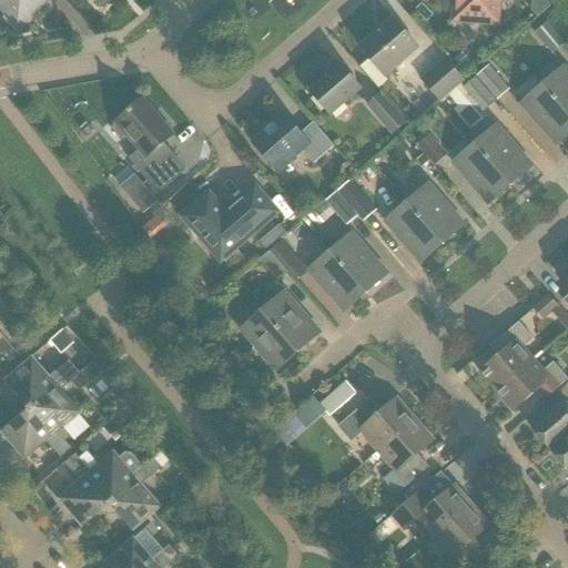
[(0,0),(0,9),(6,16),(2,19),(14,33),(30,20),(27,17),(47,0),(0,0)]
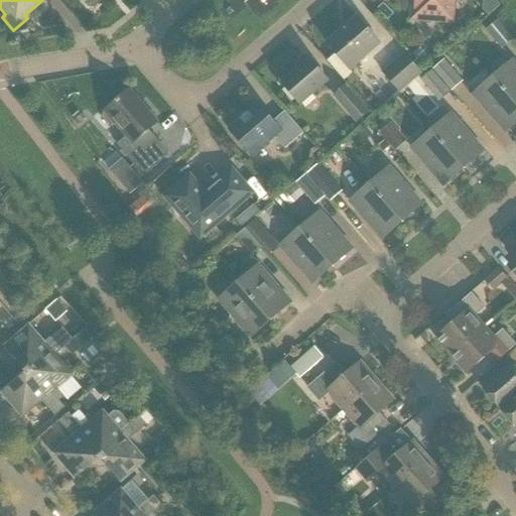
[(413,0),(412,19),(453,22),(454,0),(413,0)]
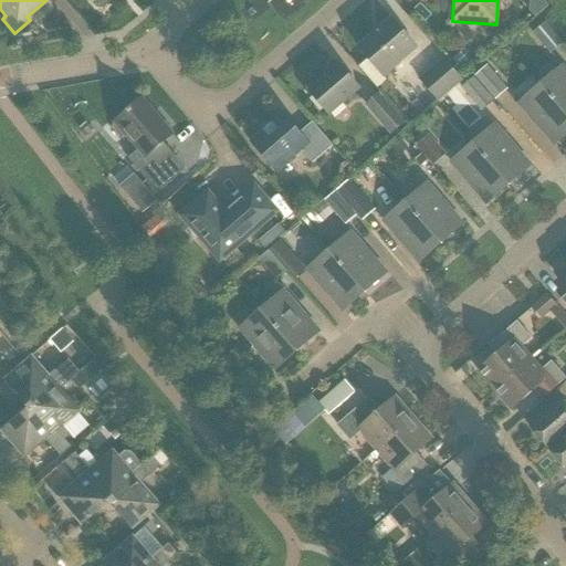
[(359,49),(380,72),(383,75),(417,46),(394,20),(359,49)]
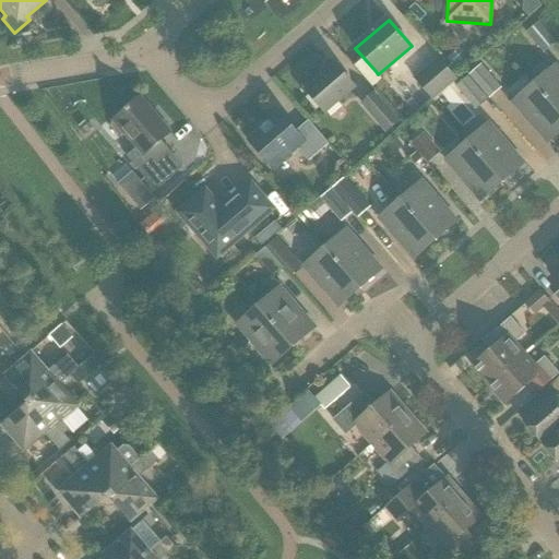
[(526,34),(544,54),(557,43),(538,23),(526,34)]
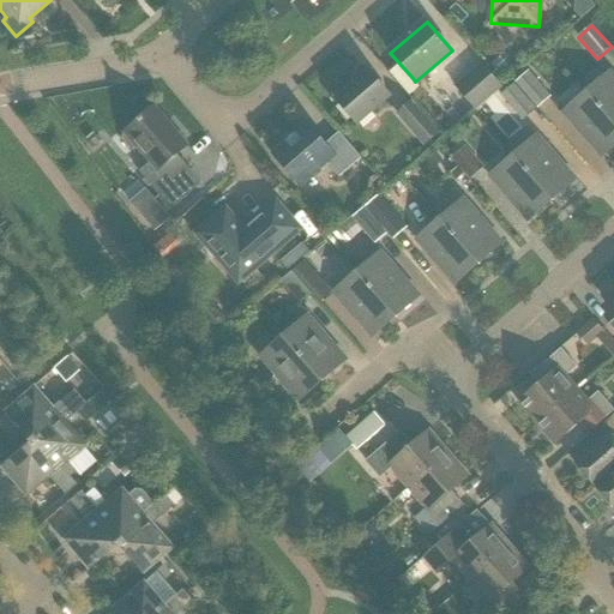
[(455,86),(476,110),(503,88),(481,62),(455,86)]
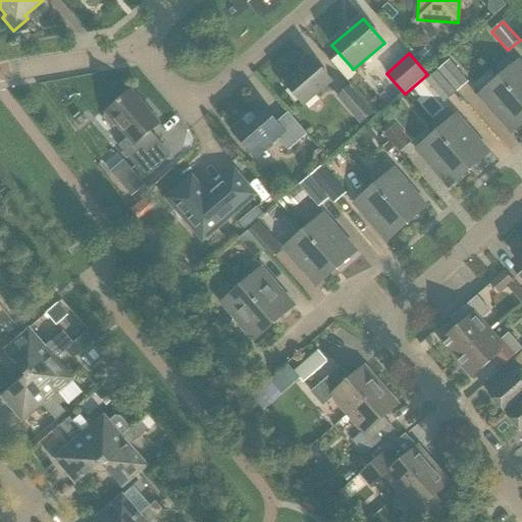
[(331,82),(319,66),(314,61),(286,85),(304,105),(331,82)]
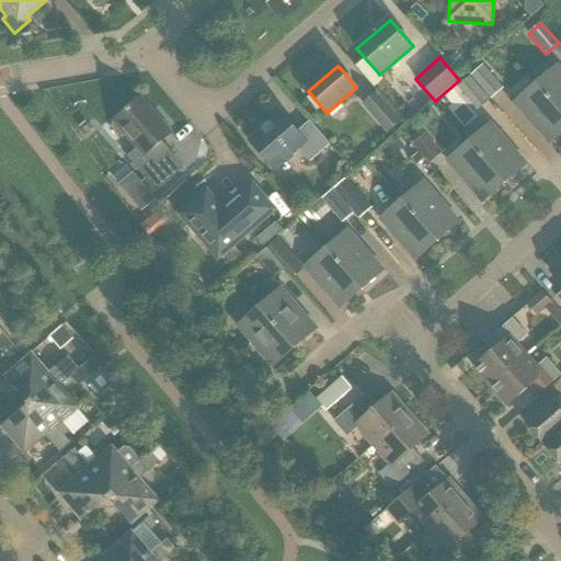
[(483,66),(470,77),(491,100),(504,89),(483,66)]
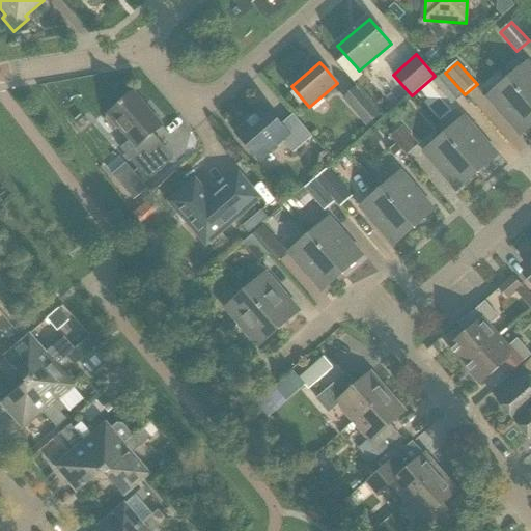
[(508,80),(530,106),(530,65),(528,62),(508,80)]
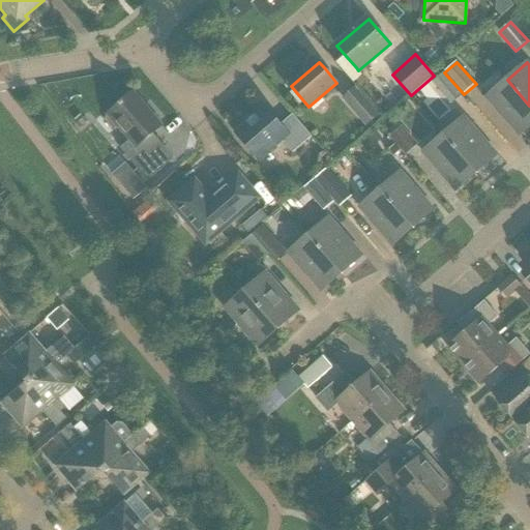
[(464,94),(444,72),(433,83),(451,105),(464,94)]
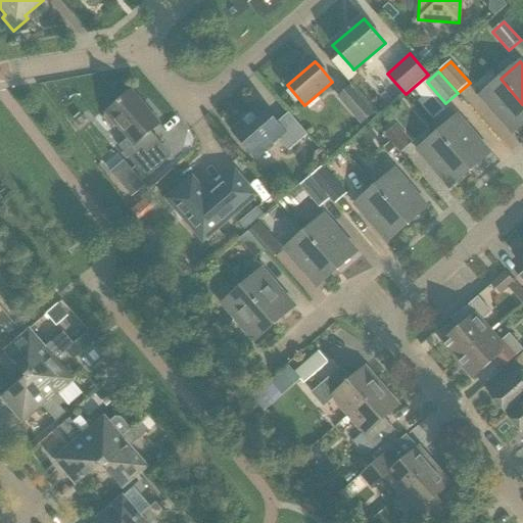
[(480,96),(513,134),(522,125),(522,104),(501,79),(480,96)]
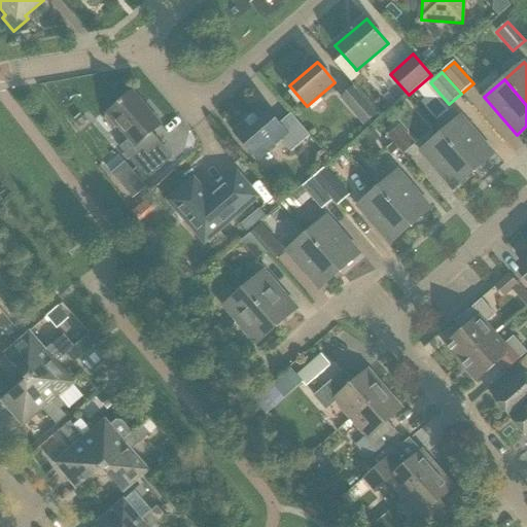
[(340,99),(364,127),(378,114),(353,86),(340,99)]
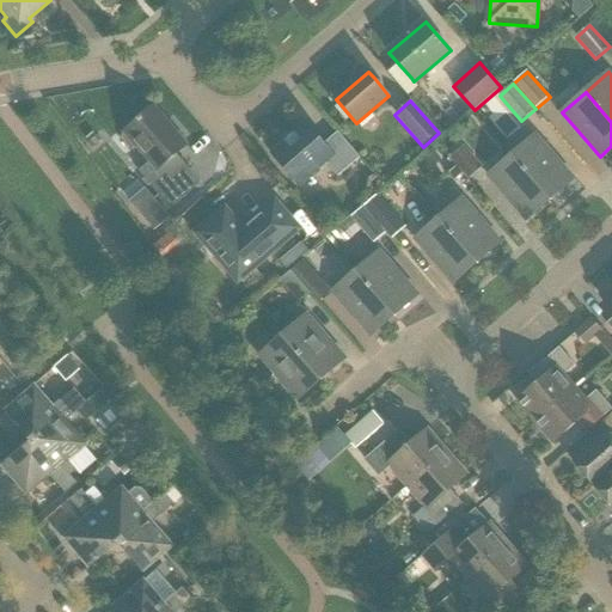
[(178,154),(187,147),(153,108),(139,120),(140,121),(120,138),(133,153),(140,146),(152,161),(139,172),(160,196),(171,209),(202,184),(178,154)]
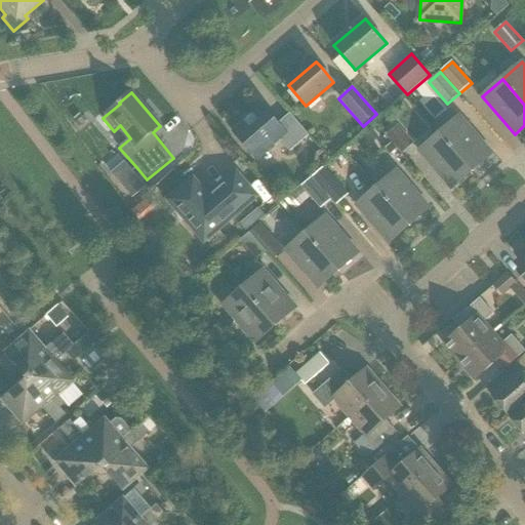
[(257,160),(281,140),(290,152),(310,135),(290,114),(279,124),(264,106),(234,132),(257,160)]
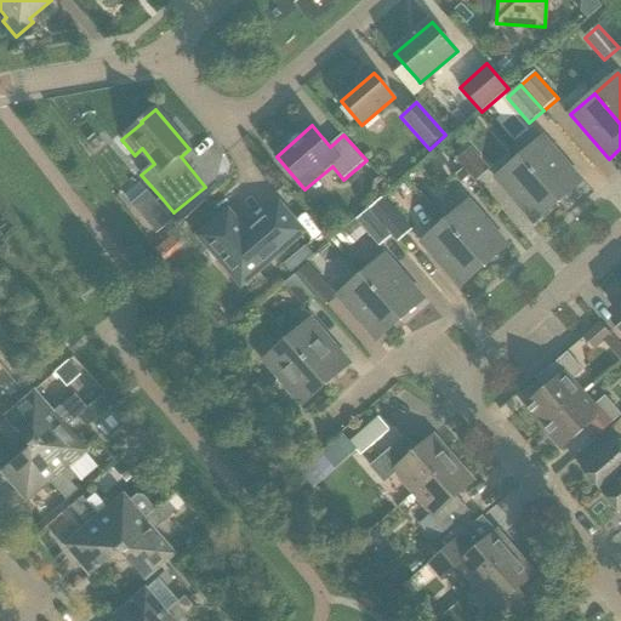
[(582,182),(543,138),(520,159),(558,203),(582,182)]
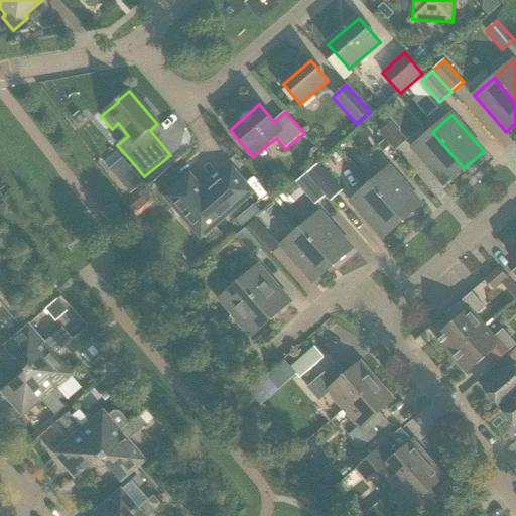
[(380,128),(394,144),(406,133),(392,118),(380,128)]
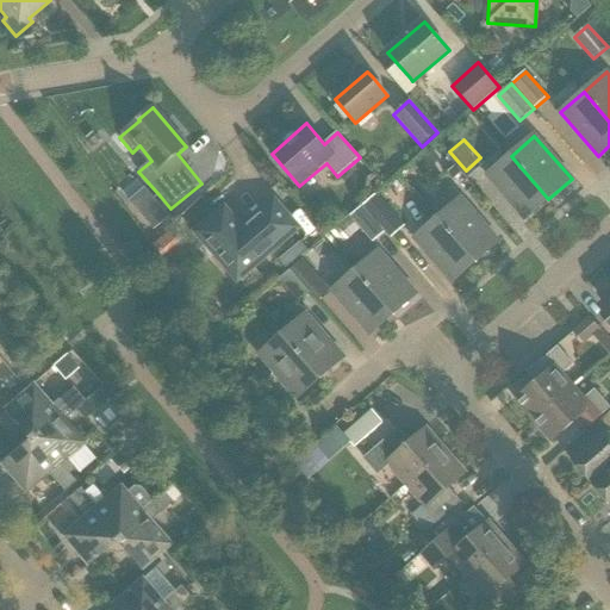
[(511,156),(487,175),(526,219),(548,199),(511,156)]
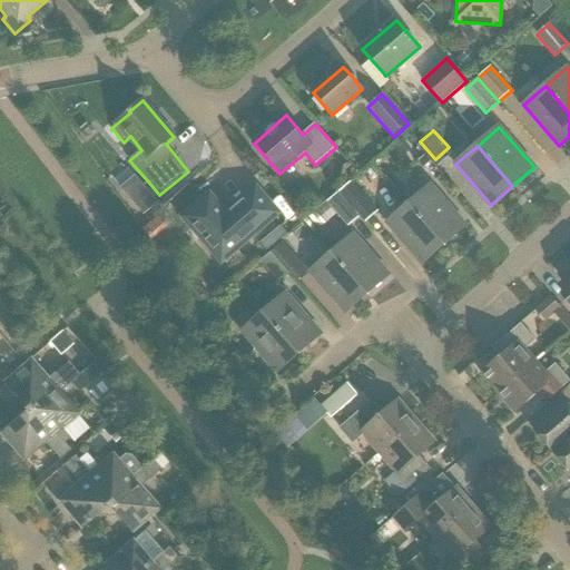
[(341,193),(365,223),(379,213),(353,183),(341,193)]
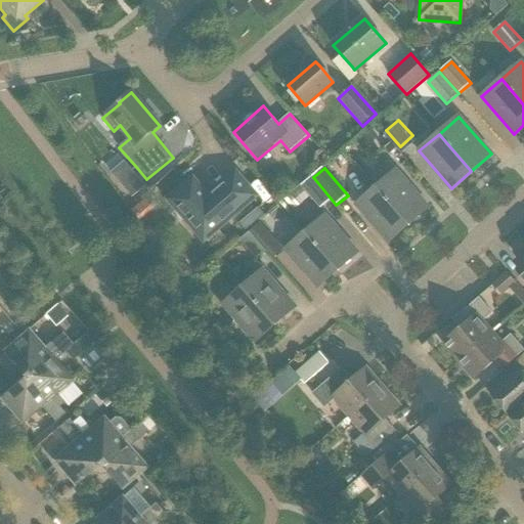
[(132,170),(119,181),(132,198),(145,186),(132,170)]
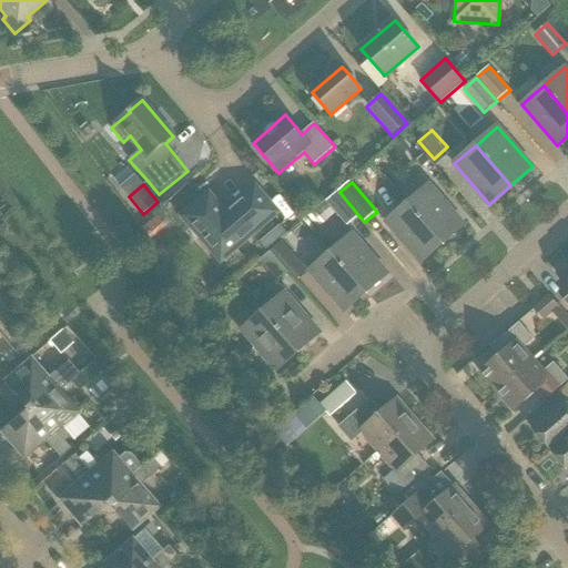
[(465,225),(429,185),(408,204),(443,244),(465,225)]
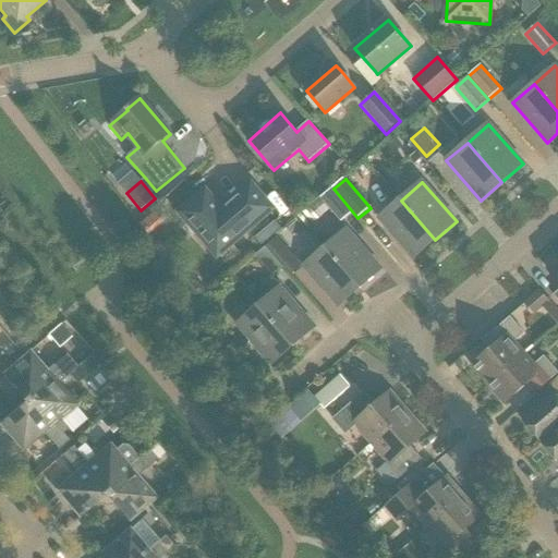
[(206,193),(182,214),(218,255),(271,209),(251,185),(221,210),(206,193)]
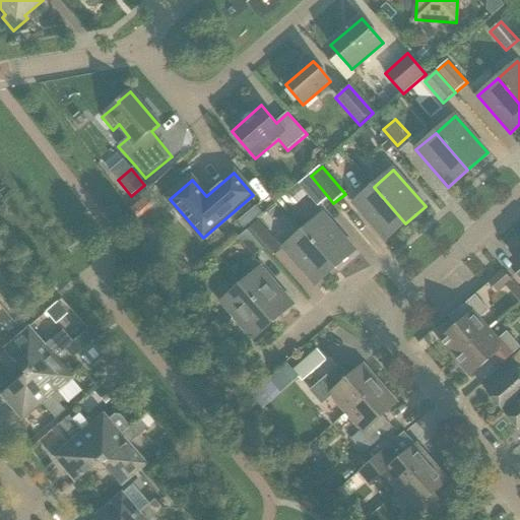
[(299,186),(318,208),(328,199),(309,177),(299,186)]
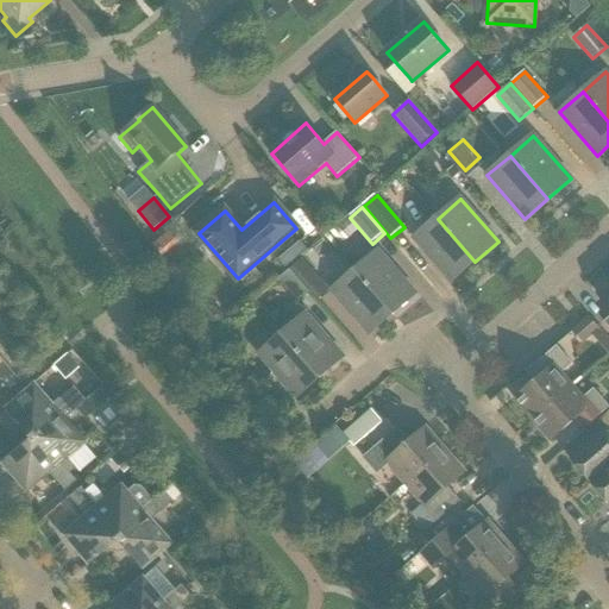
[(438,219),(414,239),(452,282),(475,262),(438,219)]
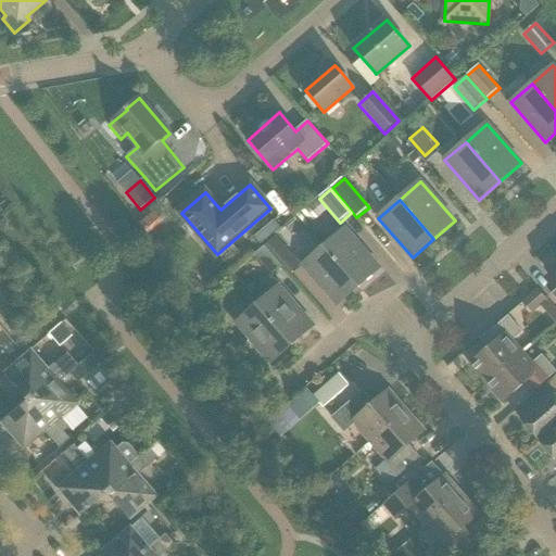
[(380,268),(345,229),(324,248),(358,287),(380,268)]
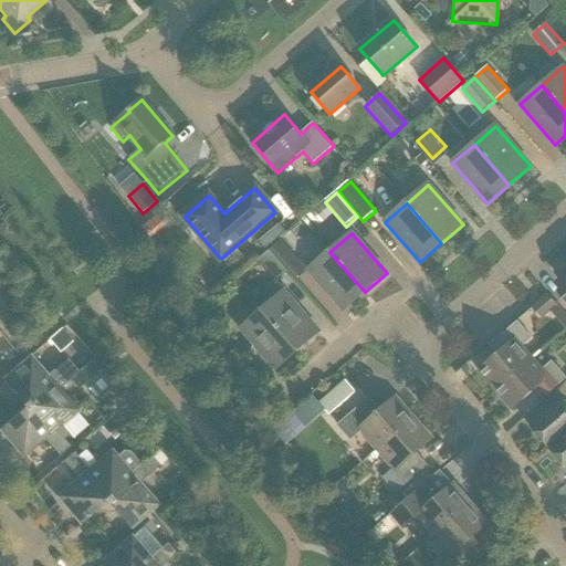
[(260,261),(276,281),(287,271),(270,252),(260,261)]
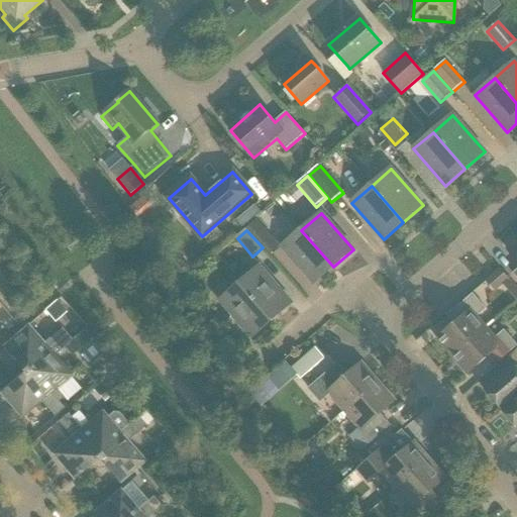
[(301,230),(282,247),(314,284),(333,267),(301,230)]
